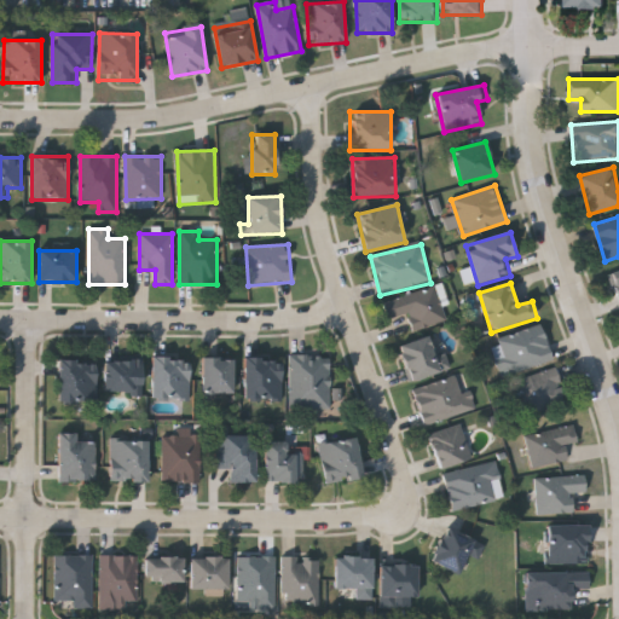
[(414,331),(409,316),(388,322),(383,302),(437,287),(446,322),(414,331)]
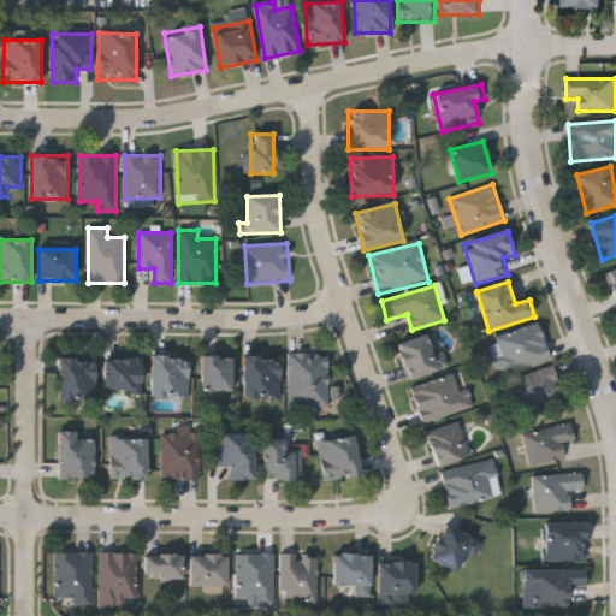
[(551,359),(502,375),(490,342),(539,325),(551,359)]
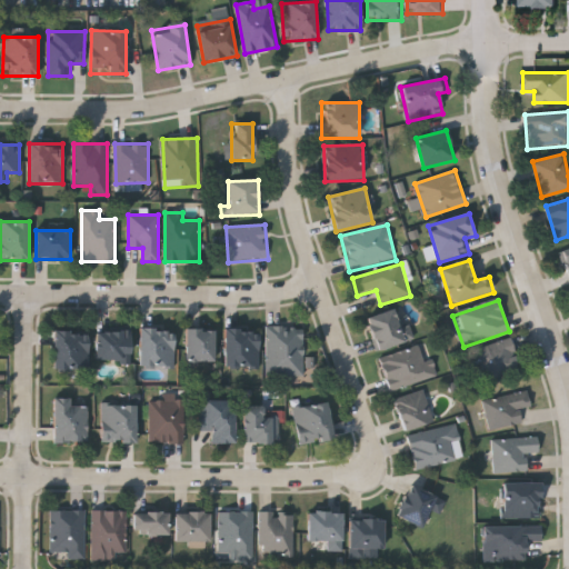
[(367,319),(401,308),(412,340),(378,352),(367,319)]
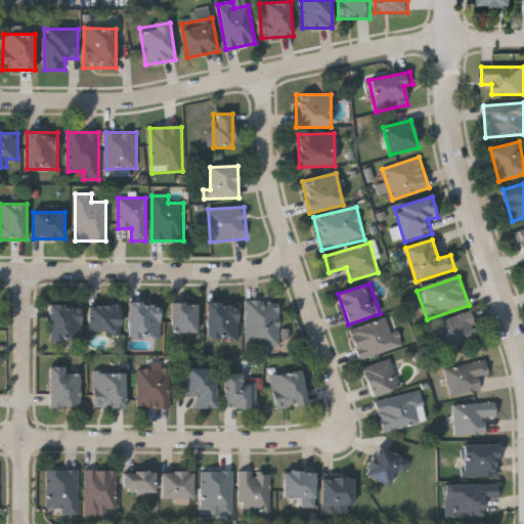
[(279,347),(246,347),(246,302),(279,302),(279,347)]
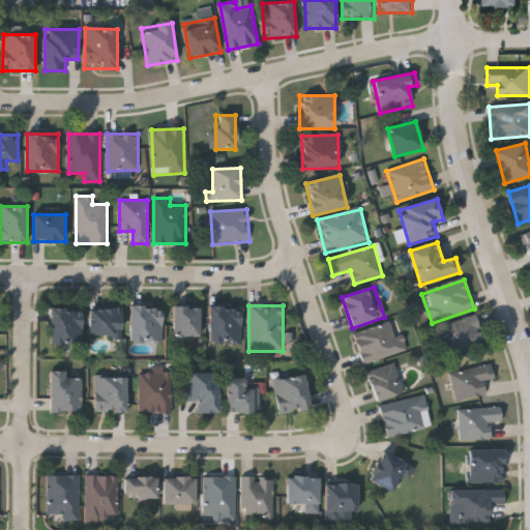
[(131,307),(164,307),(164,344),(131,344),(131,307)]
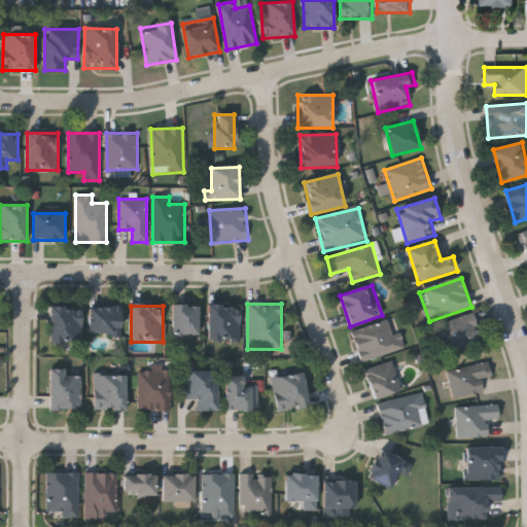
[(173,306),(199,306),(199,336),(173,336),(173,306)]
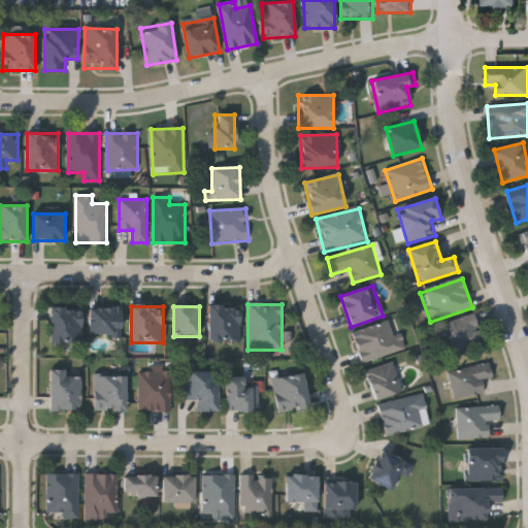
[(208,342),(208,306),(240,306),(240,342),(208,342)]
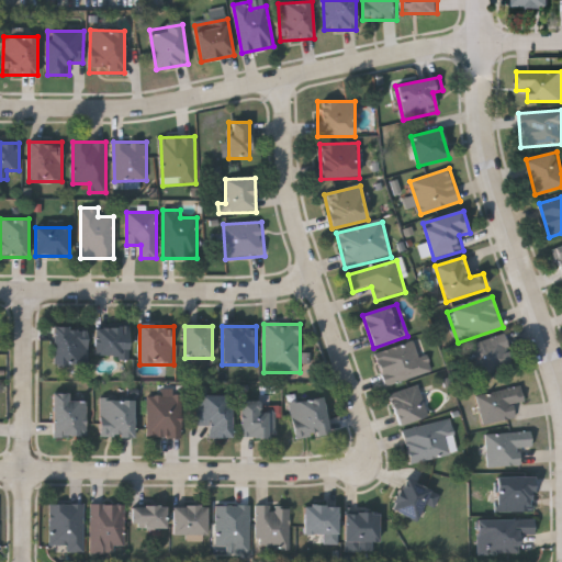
[(96,327),(130,327),(130,359),(96,359),(96,327)]
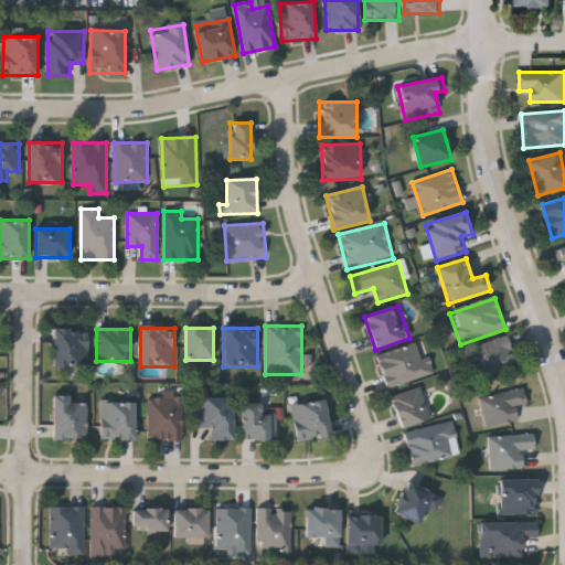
[(54,369),(54,330),(88,330),(88,369),(54,369)]
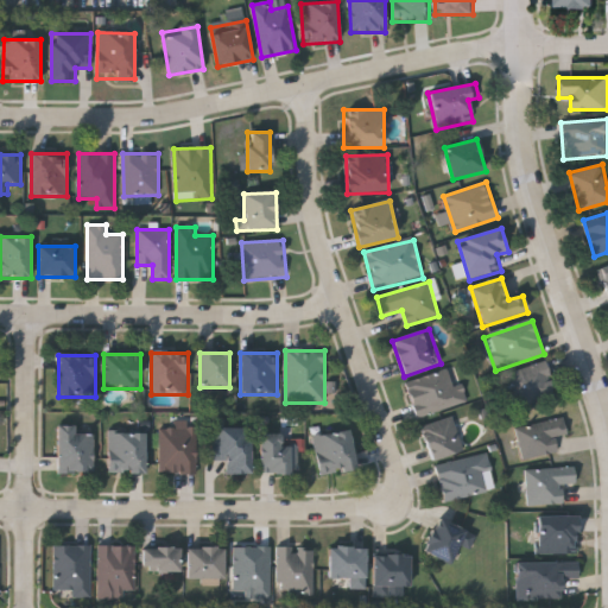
[(519,409),(508,374),(548,362),(557,397),(519,409)]
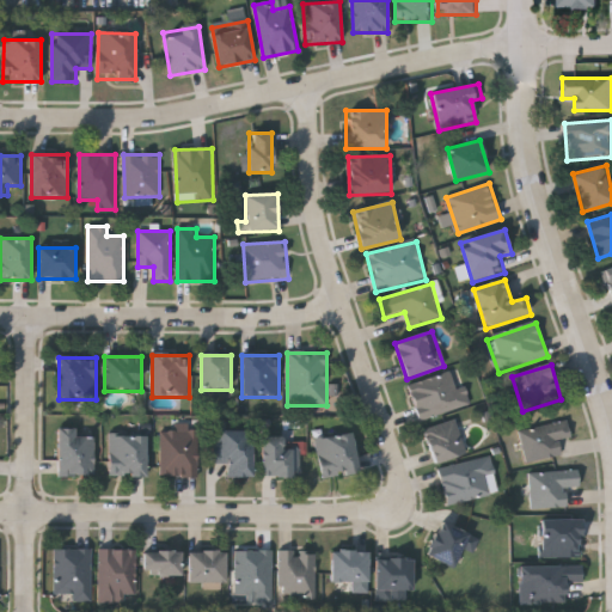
[(466,390),(472,403),(421,423),(408,389),(451,372),(459,392),(466,390)]
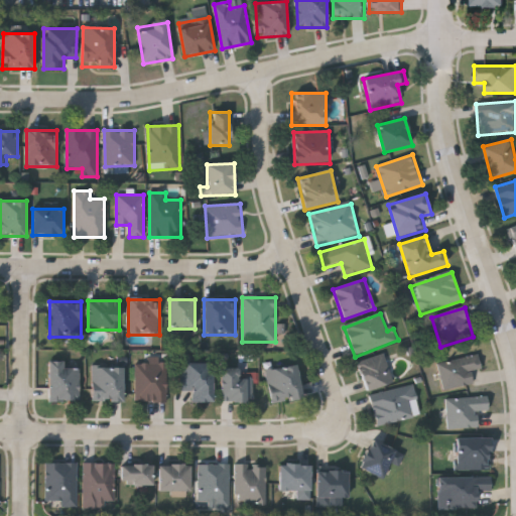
[(366,391),(358,362),(385,354),(394,383),(366,391)]
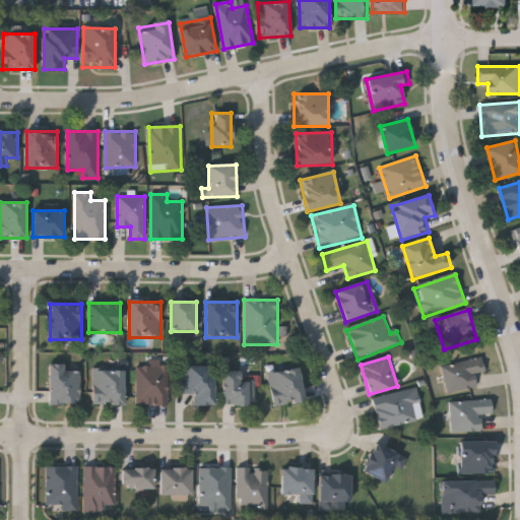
[(442,367),(483,358),(486,373),(475,375),(478,387),(447,393),(442,367)]
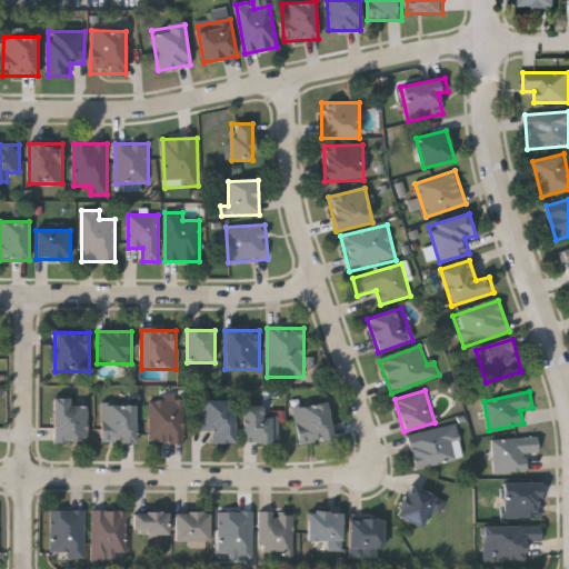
[(53,442),(53,399),(72,399),(72,405),(88,405),(88,442),(53,442)]
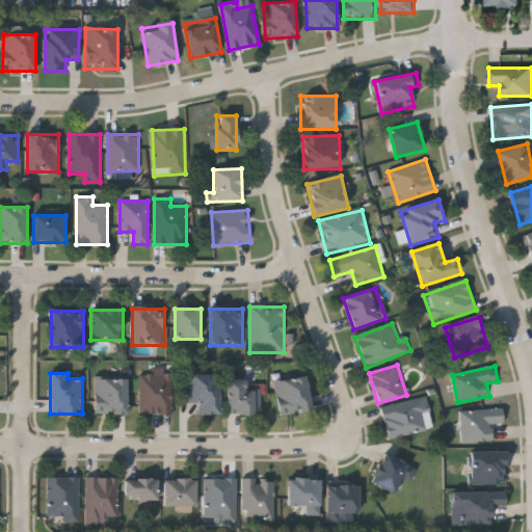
[(173,414),(140,414),(140,375),(173,375),(173,414)]
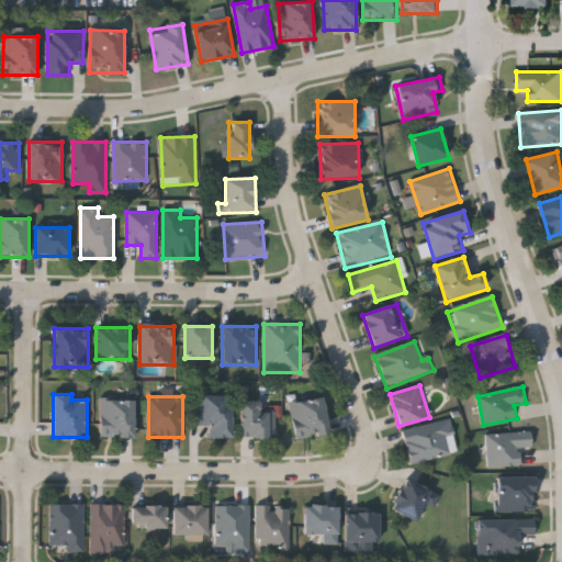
[(210,439),(210,426),(195,426),(195,396),(233,396),(233,439),(210,439)]
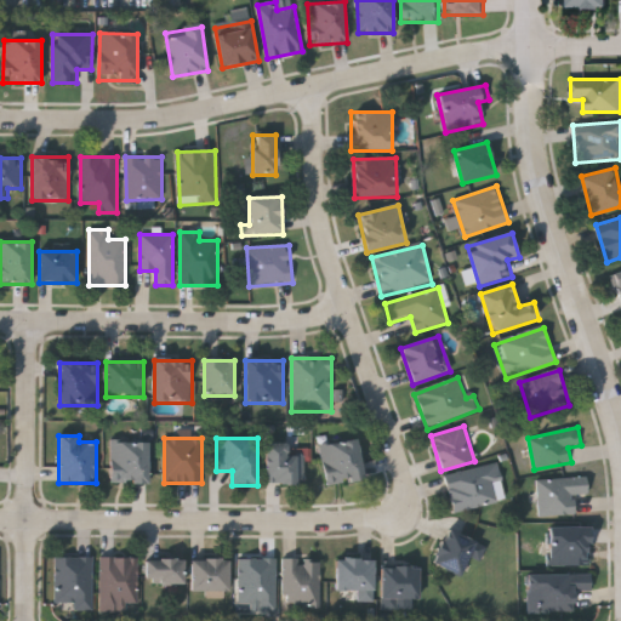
[(320,445),(357,438),(365,480),(328,486),(320,445)]
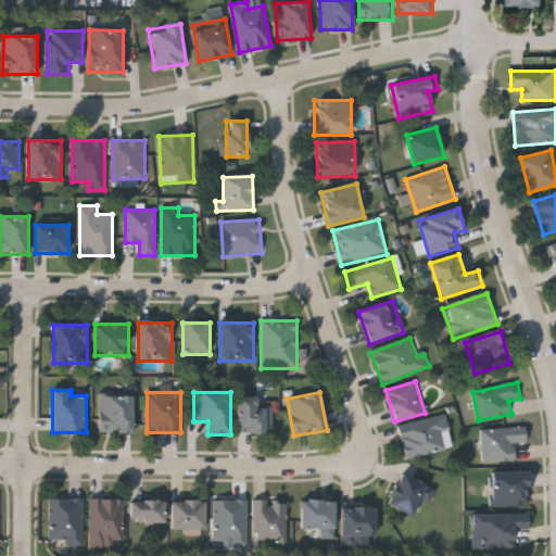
[(134,395),(134,432),(100,432),(100,395),(134,395)]
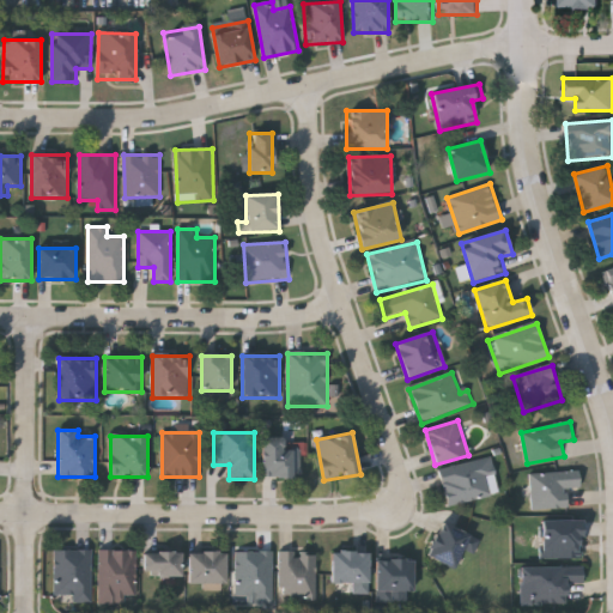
[(301,478),(263,479),(263,438),(286,438),(286,448),(301,448),(301,478)]
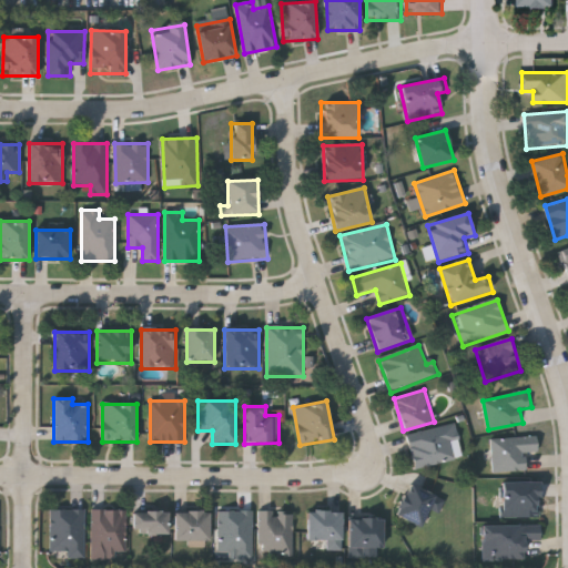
[(414,468),(407,435),(456,425),(463,458),(414,468)]
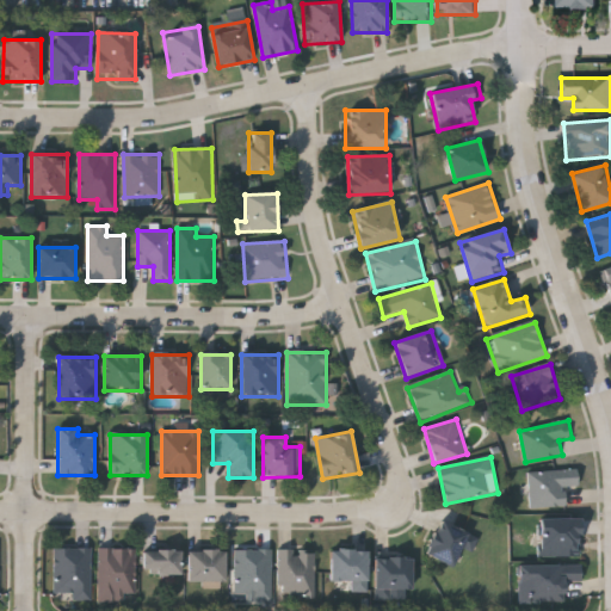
[(567,487),(567,508),(530,508),(530,471),(579,470),(579,487),(567,487)]
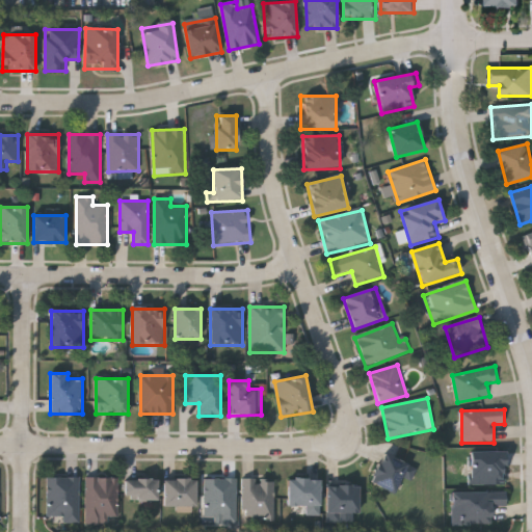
[(506,485),(471,485),(471,452),(506,452),(506,485)]
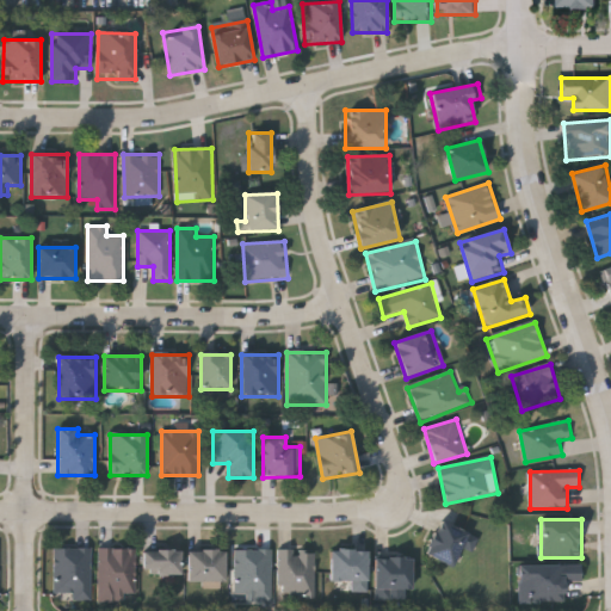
[(426,555),(442,522),(479,538),(473,553),(462,548),(454,567),(426,555)]
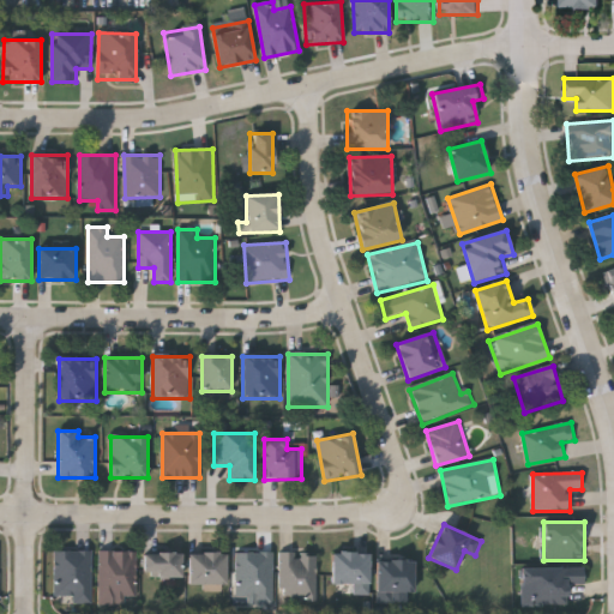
[(92,552),(92,603),(55,603),(55,552),(92,552)]
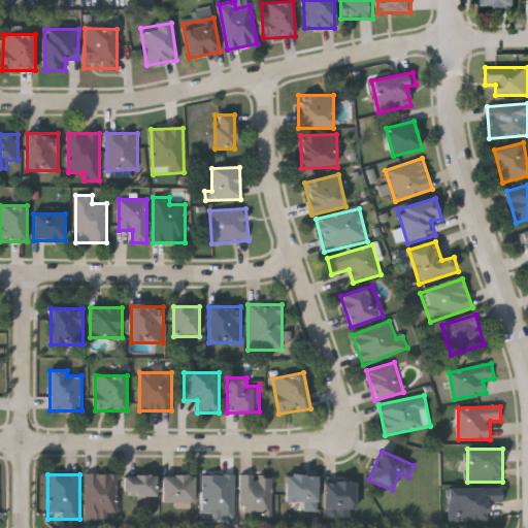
[(118,474),(118,520),(86,520),(86,474),(118,474)]
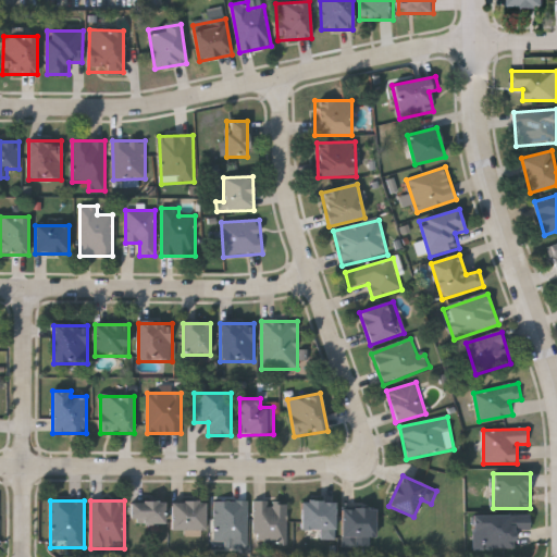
[(214,502),(248,502),(248,547),(214,547),(214,502)]
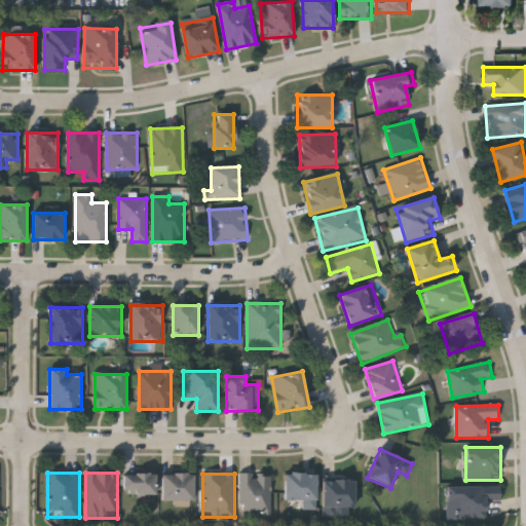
[(156,475),(156,496),(123,496),(123,475),(156,475)]
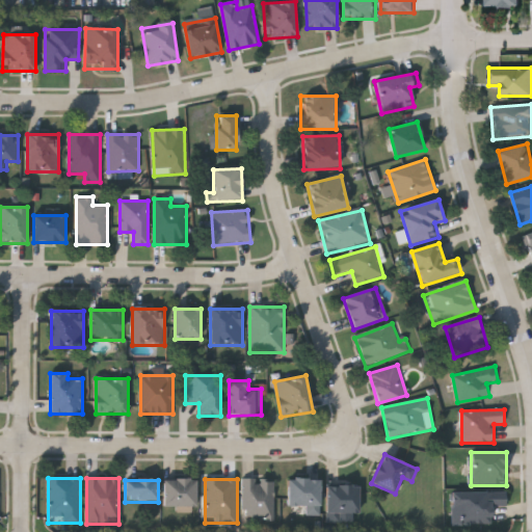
[(164,480),(196,480),(196,508),(164,508),(164,480)]
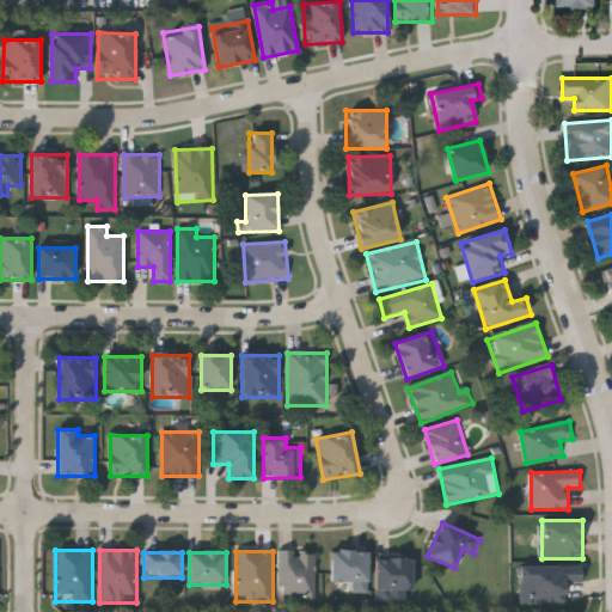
[(316,599),(280,599),(280,552),(316,552),(316,599)]
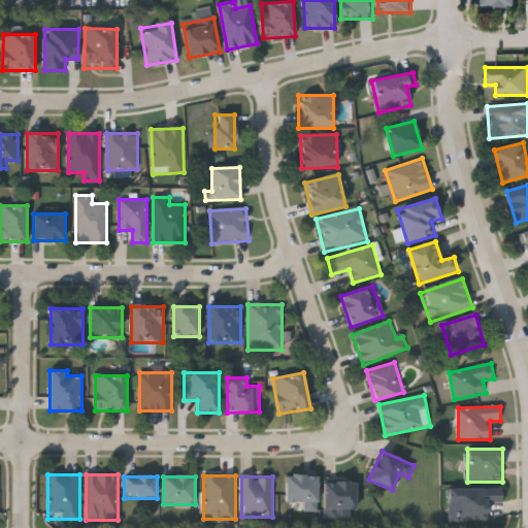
[(319,476),(319,512),(304,512),(304,503),(287,503),(287,476),(319,476)]
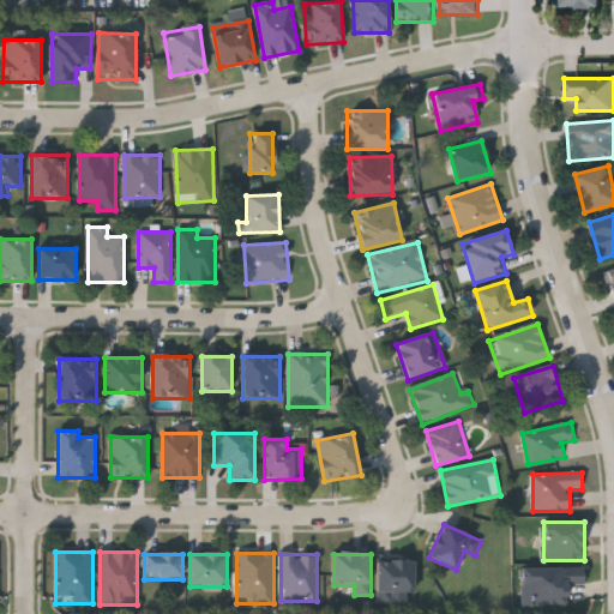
[(377,603),(377,561),(414,561),(414,603),(377,603)]
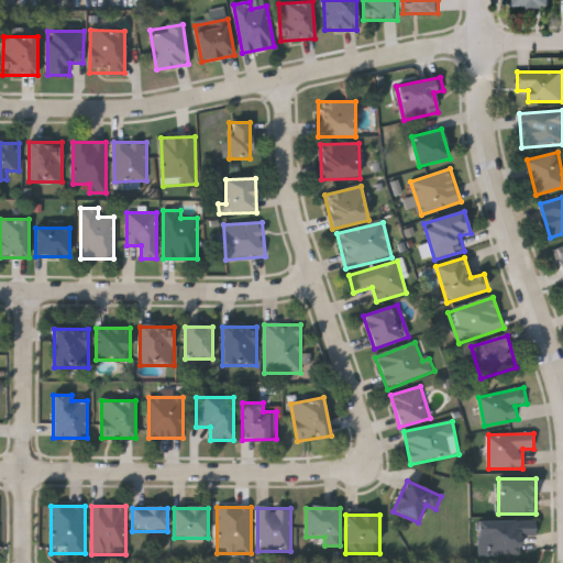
[(521,555),(478,555),(477,522),(536,521),(536,537),(521,537),(521,555)]
